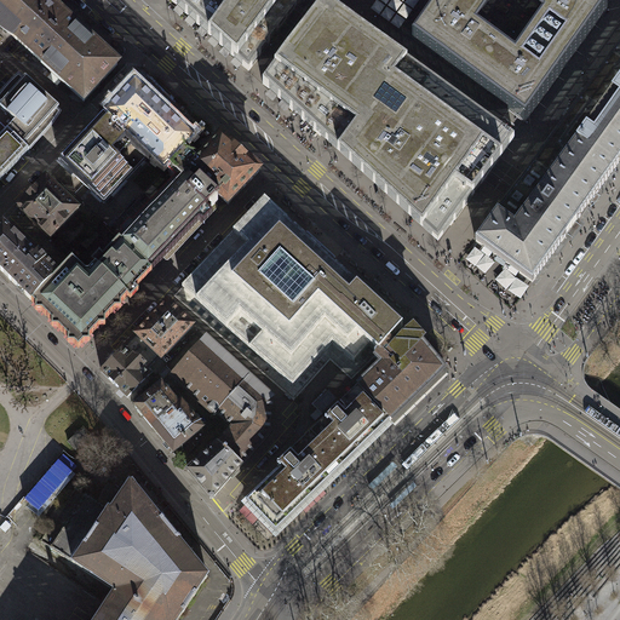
[(0,0),(0,24),(28,51),(62,16),(44,0),(0,0)]
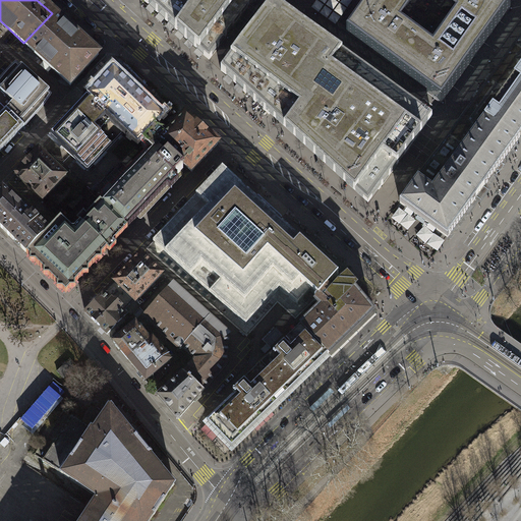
[(285,128),(368,205),(380,189),(404,155),(414,162),(424,169),(475,100),(474,99),(479,93),(487,82),(486,82),(491,75),(491,76),(520,35),(520,0),(142,0),(210,60),(231,30),(238,35),(243,40),(221,70),(270,115),(285,128)]
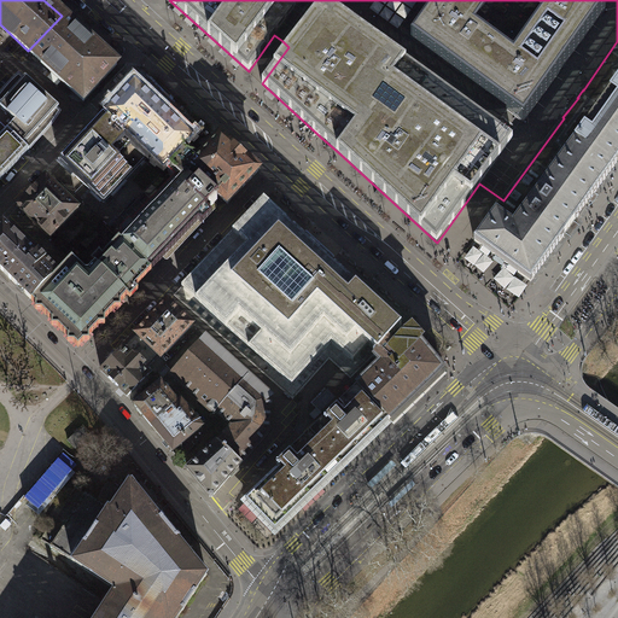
[(62,16),(28,51),(34,56),(34,57),(85,103),(117,66),(75,28),(75,27),(63,16),(62,16)]
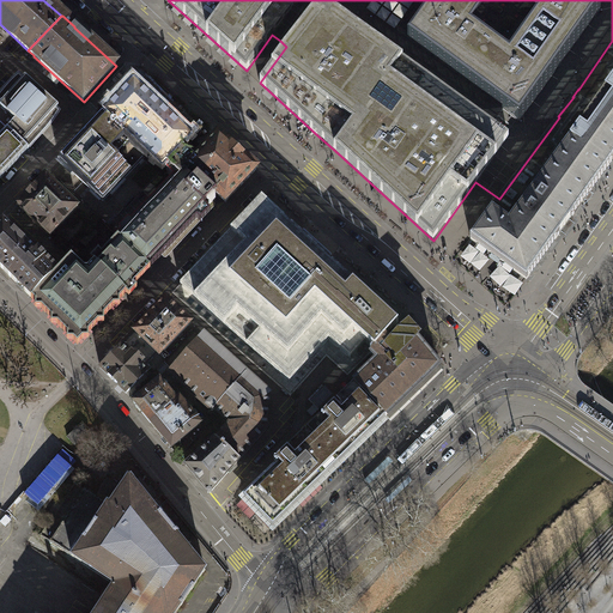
[(612,41),(578,90),(578,89),(572,97),(574,97),(564,109),(558,116),(559,117),(499,199),(471,238),(492,254),(491,255),(501,261),(501,260),(527,279),(559,235),(560,236),(572,218),(571,218),(583,201),(584,201),(588,198),(592,193),(590,192),(612,159),(612,41)]
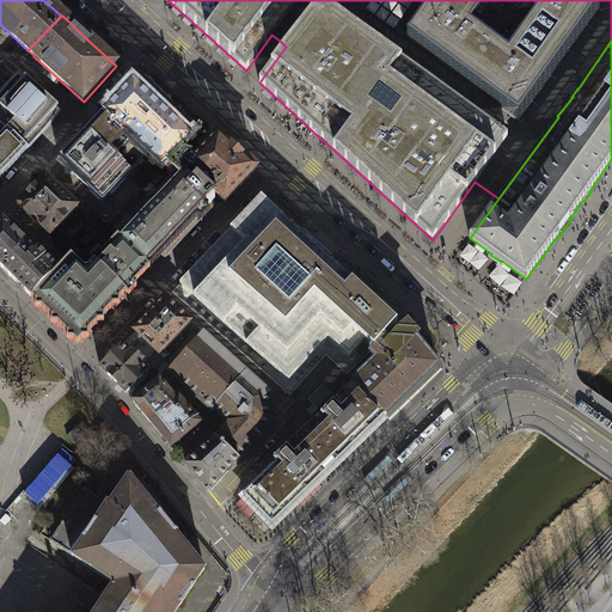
[(0,121),(24,145),(29,150),(49,127),(54,121),(59,114),(55,110),(59,108),(25,77),(23,80),(18,77),(11,84),(4,91),(0,96),(0,101),(2,103),(0,104),(0,106),(0,121)]
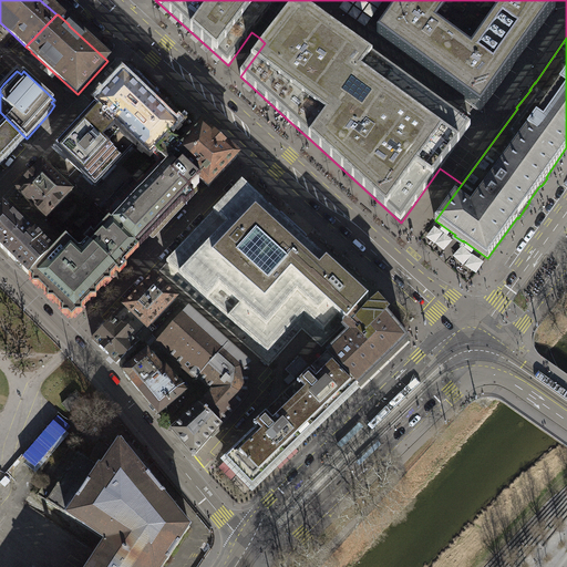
[(95,106),(135,144),(150,157),(152,157),(173,135),(178,130),(178,127),(175,125),(175,120),(169,120),(166,116),(166,111),(161,111),(157,107),(157,102),(152,102),(148,100),(148,93),(142,93),(140,91),(140,84),(133,85),(125,76),(123,76),(114,85),(111,85),(109,88),(110,90),(109,91),(105,91),(103,93),(104,96),(95,106)]
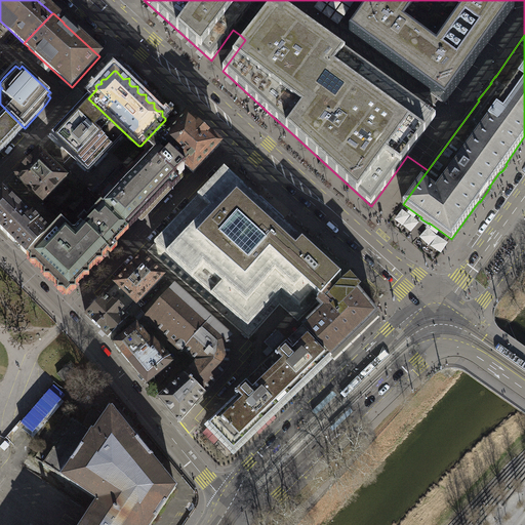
[(88,172),(125,133),(88,98),(51,137),(88,172)]
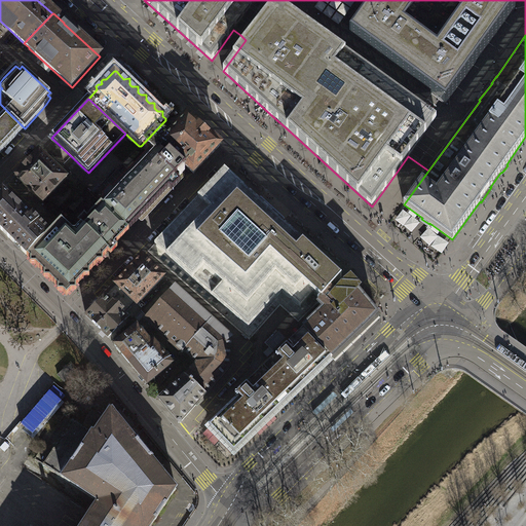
[(0,153),(25,128),(21,124),(0,104),(0,153)]
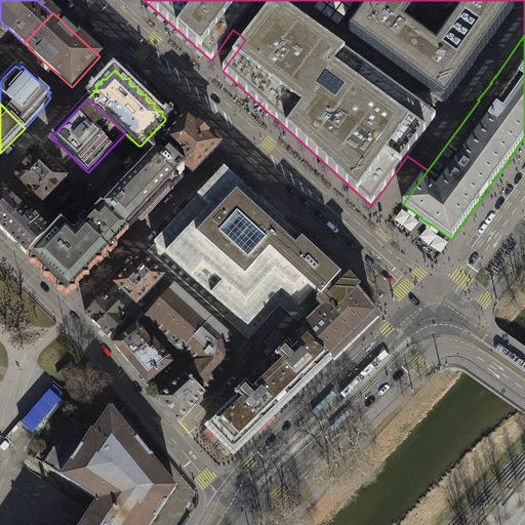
[(188,116),(170,134),(162,144),(186,166),(193,173),(202,164),(219,146),(188,116)]
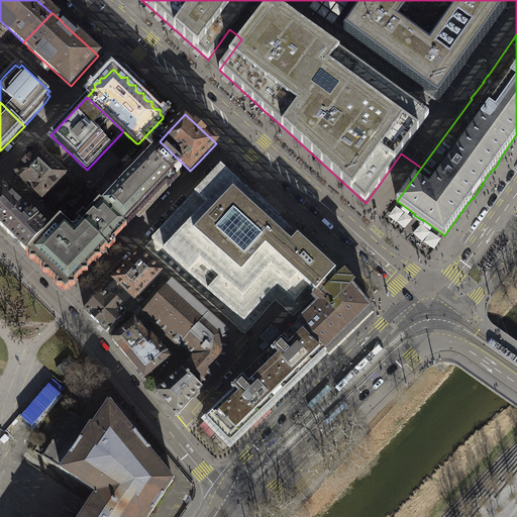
[(168,132),(158,123),(138,143),(145,149),(110,187),(109,187),(107,187),(101,194),(100,196),(102,197),(99,199),(100,200),(127,226),(167,185),(169,188),(174,183),(178,179),(173,174),(175,173),(176,173),(178,173),(182,169),(182,167),(181,166),(183,164),(160,141),(168,132)]
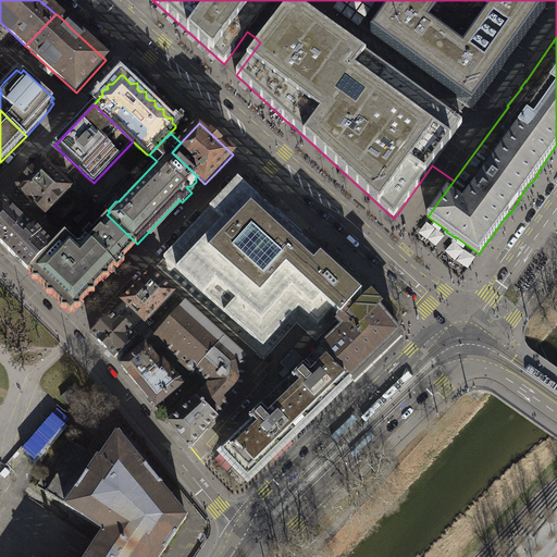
[(72,188),(41,159),(15,186),(46,215),(72,188)]
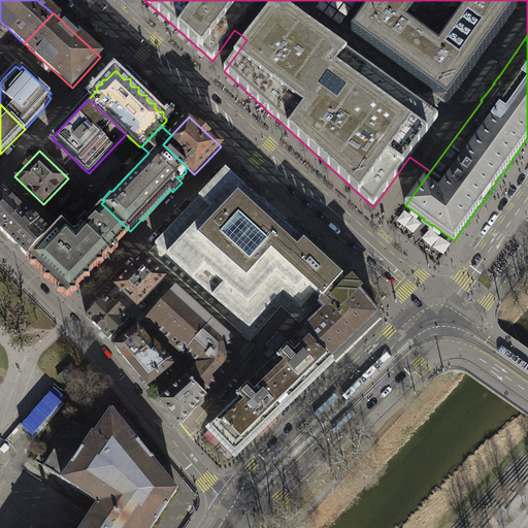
[(332,290),(343,277),(284,223),(286,221),(262,199),(259,201),(226,171),(156,244),(193,279),(250,328),(284,291),(302,308),(316,294),(323,300),(332,290)]
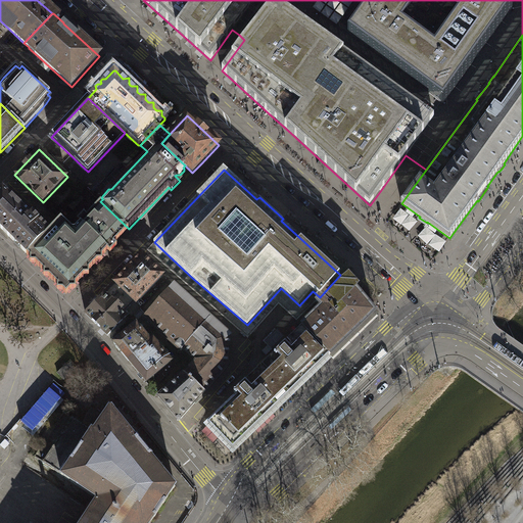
[(0,190),(0,228),(15,243),(27,254),(50,230),(33,214),(34,212),(30,209),(28,211),(2,188),(0,190)]
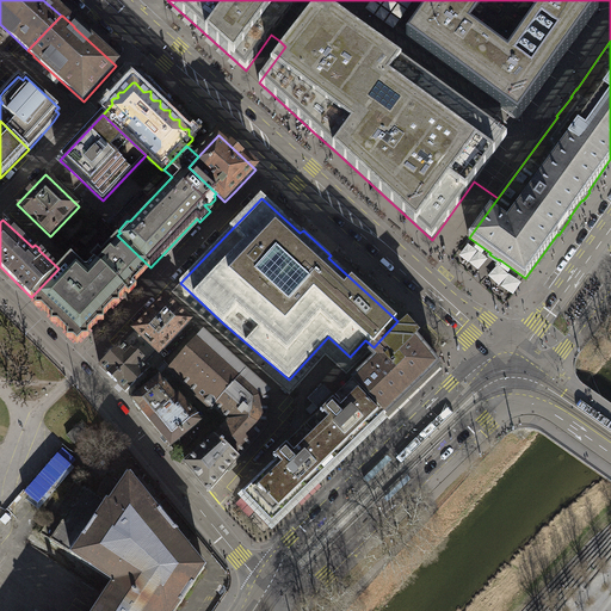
[(93,263),(94,261),(127,292),(125,292),(129,296),(137,288),(134,284),(140,279),(150,267),(118,236),(102,253),(98,251),(90,259),(93,263)]
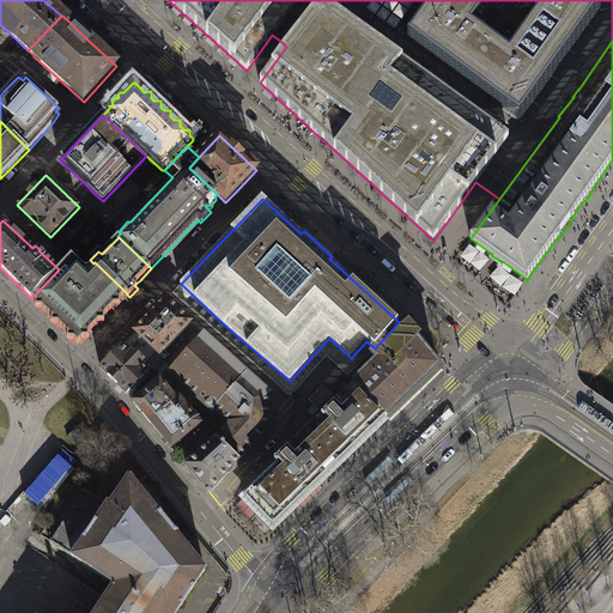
[(72,256),(59,269),(31,298),(36,303),(36,309),(42,309),(52,319),(52,325),(58,325),(67,334),(67,341),(73,341),(78,345),(83,339),(89,339),(89,333),(98,323),(104,323),(104,317),(111,309),(114,307),(120,307),(120,301),(126,293),(127,293),(95,262),(93,263),(87,269),(85,269),(72,256)]
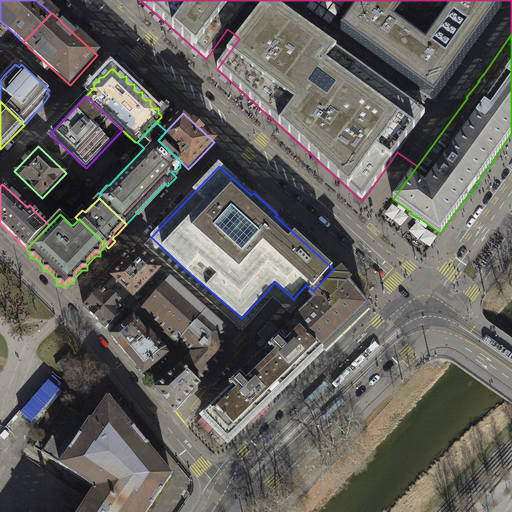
[(139,250),(113,277),(132,295),(133,297),(151,279),(159,269),(139,250)]
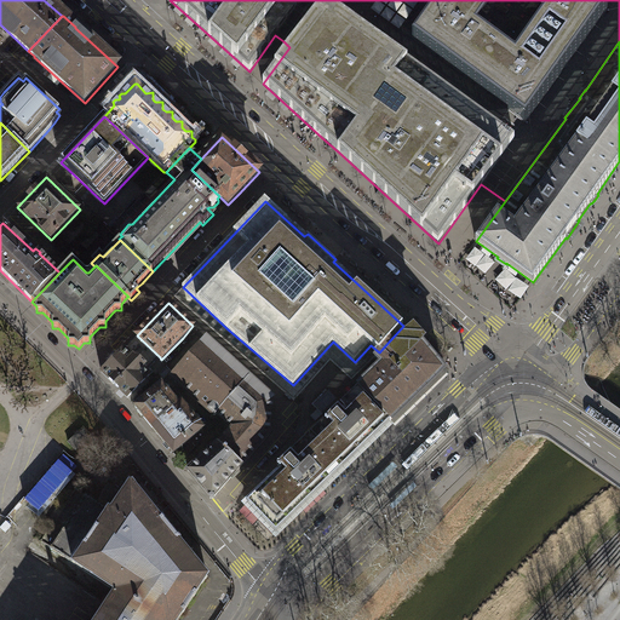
[(362,392),(391,423),(443,372),(420,343),(423,340),(413,331),(411,333),(409,333),(397,348),(390,340),(379,352),(375,357),(382,365),(357,389),(362,392)]
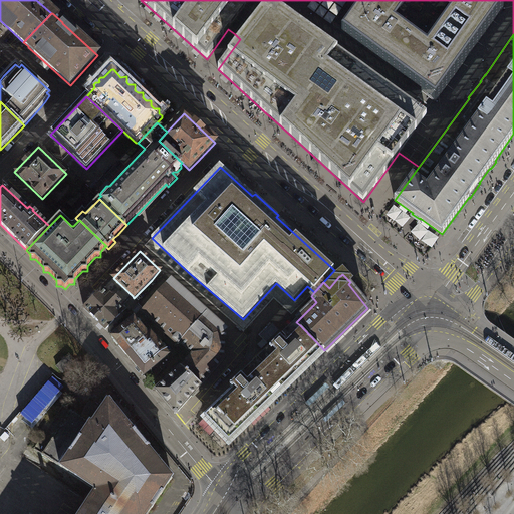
[(104,287),(105,287),(84,308),(106,330),(127,308),(123,305),(133,296),(113,278),(104,287)]
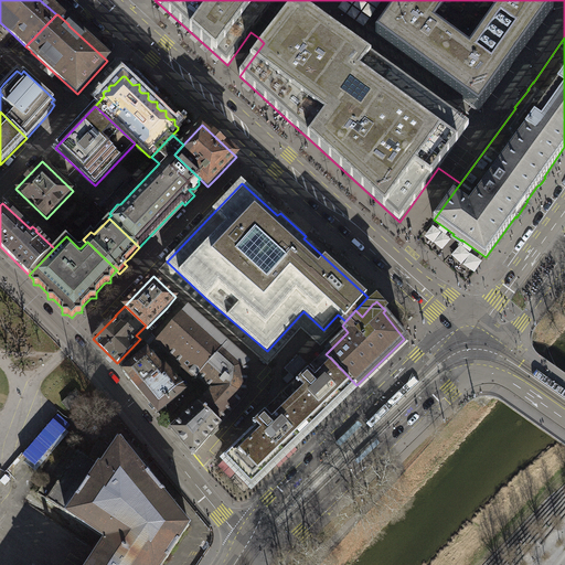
[(199,404),(221,424),(246,396),(249,363),(222,339),(204,322),(189,308),(160,340),(157,343),(196,379),(198,376),(212,390),(199,404)]
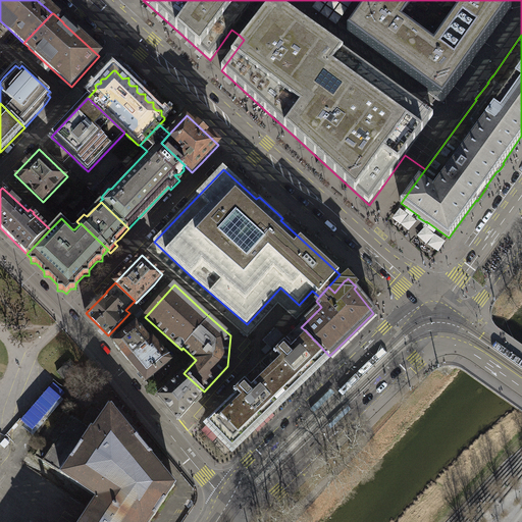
[(153,341),(154,340),(150,334),(147,337),(141,330),(136,324),(114,343),(128,361),(153,341)]
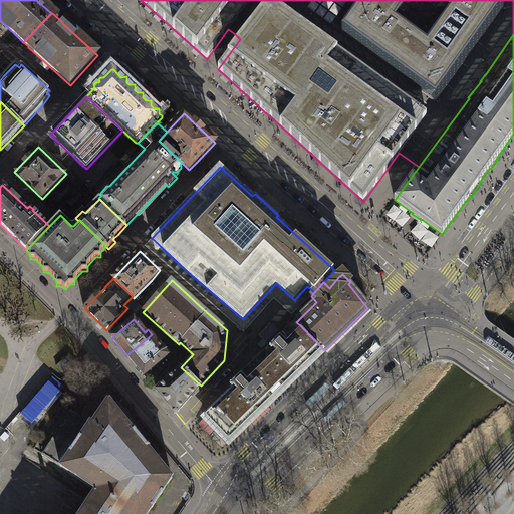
[(273,324),(260,336),(267,344),(280,331),(273,324)]
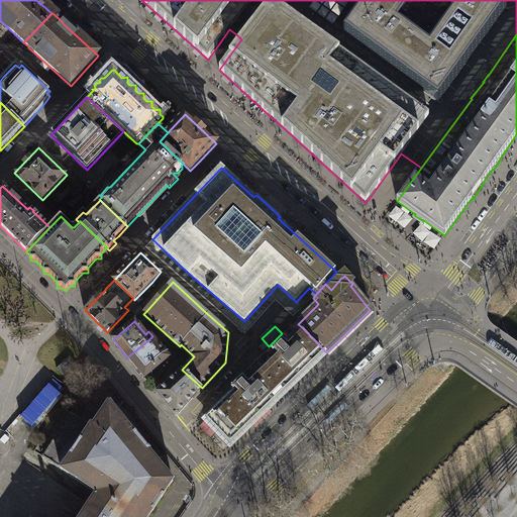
[(206,419),(230,444),(318,359),(322,355),(326,352),(302,327),(298,331),(295,334),(285,343),(282,340),(272,350),(275,353),(245,382),(242,378),(232,388),(235,392),(206,419)]
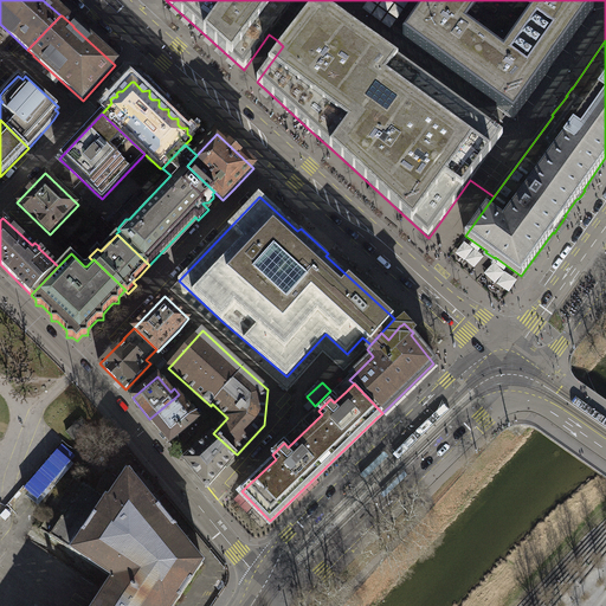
[(178,395),(149,419),(160,431),(171,443),(198,420),(178,395)]
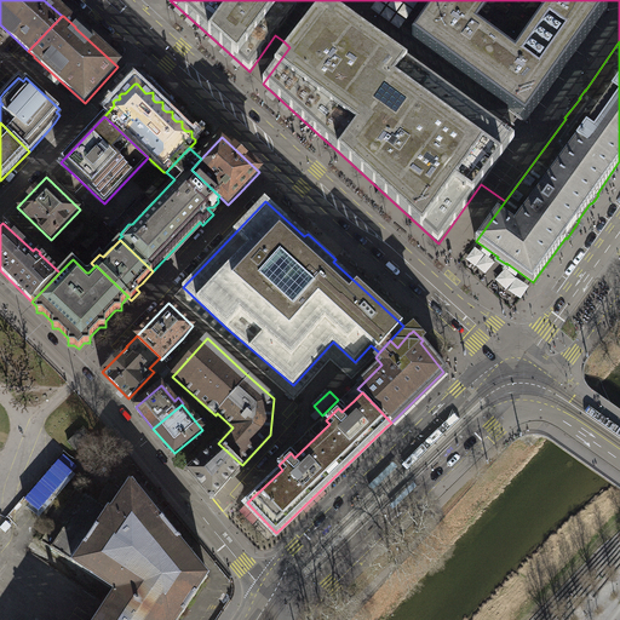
[(91,435),(84,428),(68,442),(75,451),(91,435)]
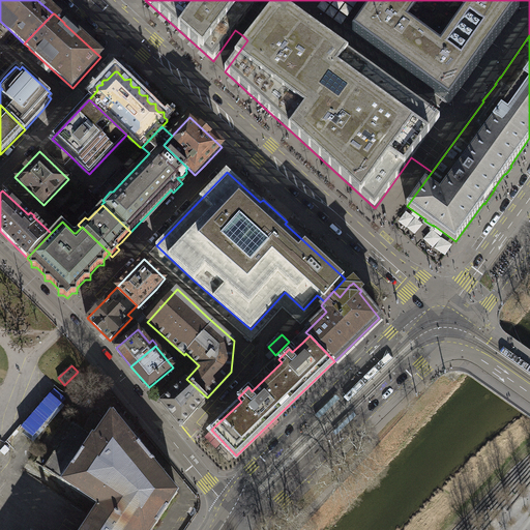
[(207,398),(186,379),(181,384),(162,403),(172,416),(181,428),(202,404),(207,398)]
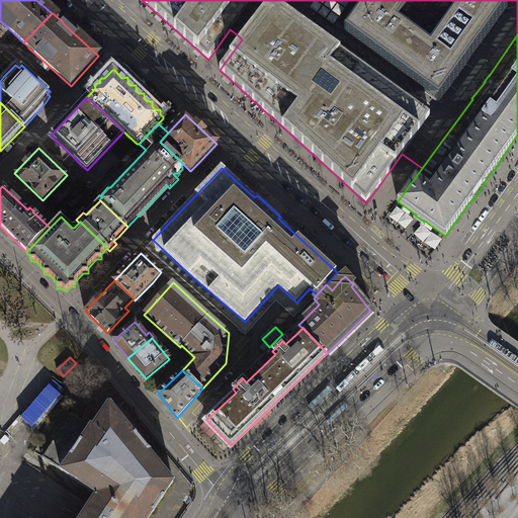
[(41,422),(62,389),(38,374),(17,408),(41,422)]
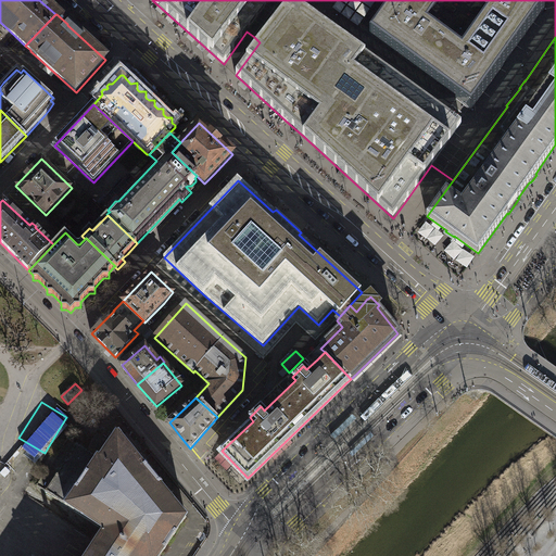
[(118,433),(116,433),(114,436),(115,436),(100,458),(79,444),(80,444),(77,443),(45,491),(99,528),(99,527),(103,530),(91,548),(85,555),(160,555),(187,517),(185,514),(161,485),(162,484),(159,481),(153,475),(148,467),(146,465),(144,466),(121,437),(121,436),(118,433)]
